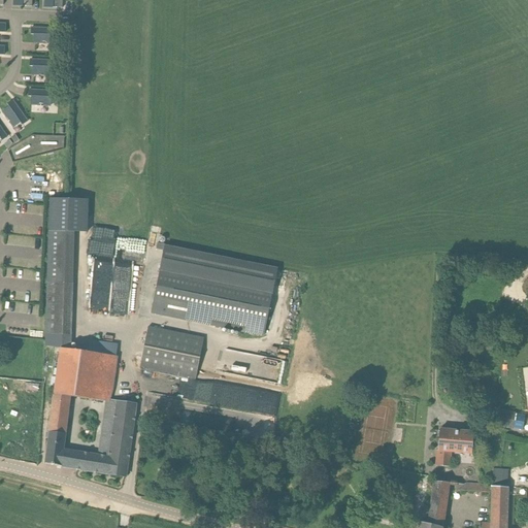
[(62,0),(59,0),(43,0),(44,7),(63,8),(62,0)]
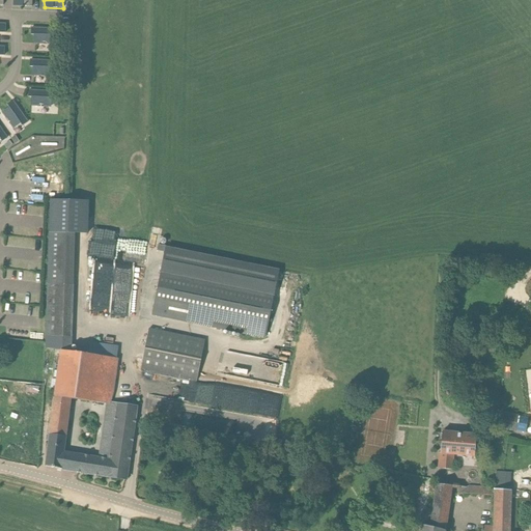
[(34,34),(33,43),(53,44),(53,35),(56,36),(56,30),(31,28),(30,34),(34,34)]
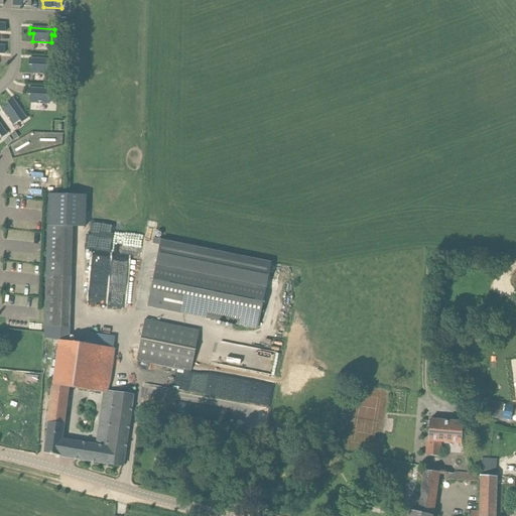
[(32,65),(32,74),(39,74),(39,75),(43,75),(43,74),(50,75),(50,67),(54,67),(54,59),(29,58),(29,65),(32,65)]
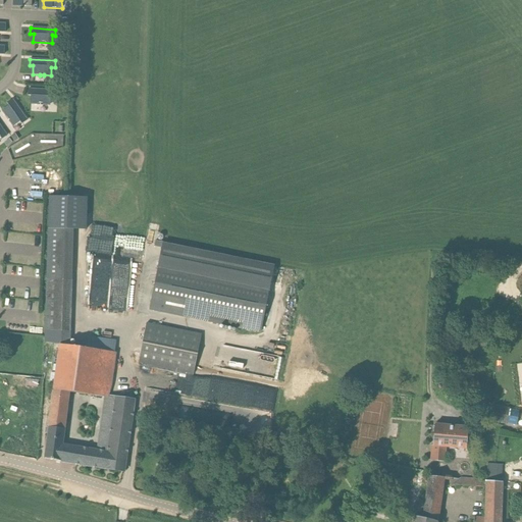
[(29,89),(29,96),(32,96),(32,104),(39,105),(42,106),(42,105),(50,105),(50,97),(53,97),(54,91),(29,89)]
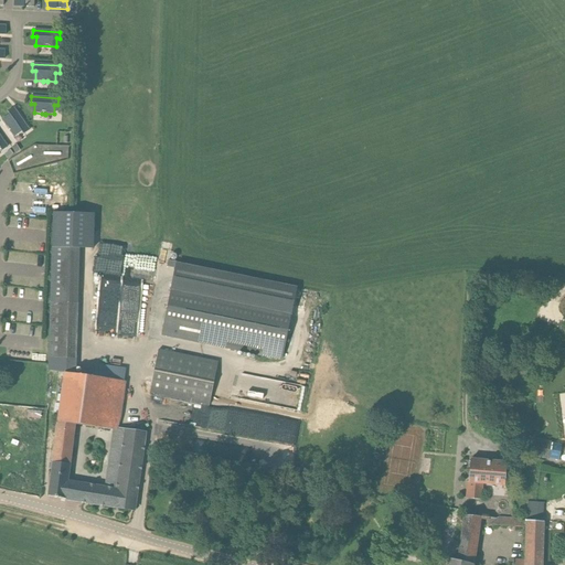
[(2,120),(8,127),(7,127),(9,130),(10,130),(14,137),(22,131),(23,135),(30,130),(14,108),(8,113),(10,115),(2,120)]
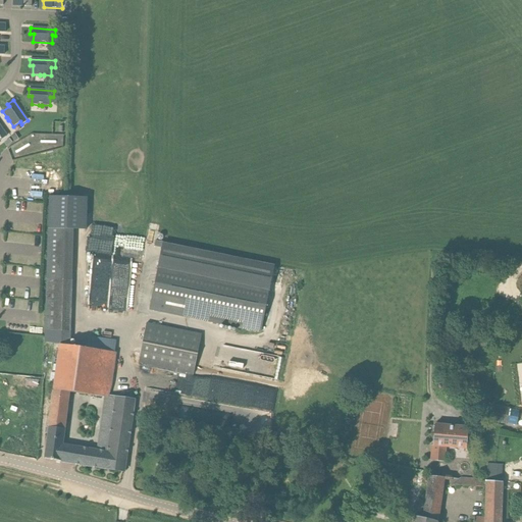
[(75,198),(51,198),(48,345),(72,345),(75,198)]
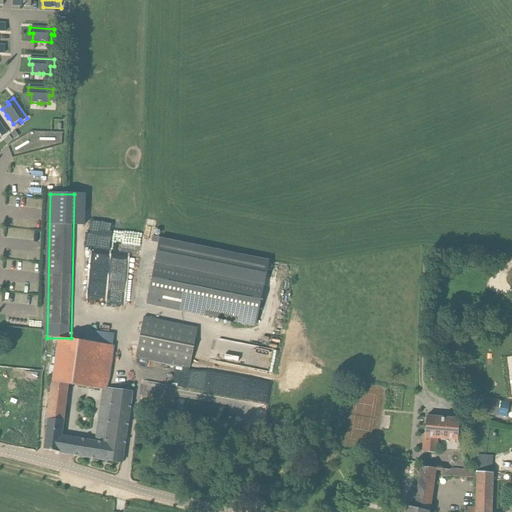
[(256,327),(264,285),(269,261),(160,239),(155,263),(147,305),(256,327)]
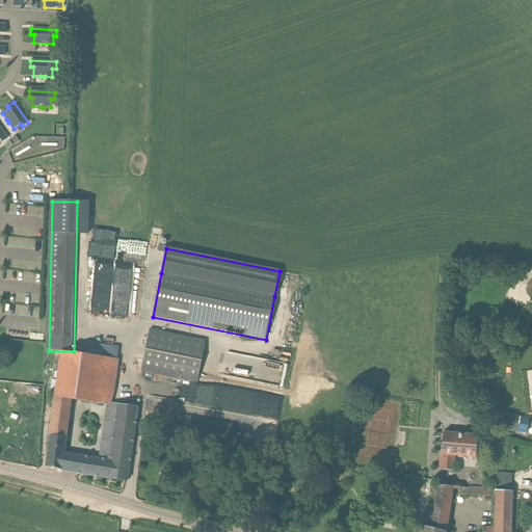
[(90,313),(130,316),(135,263),(118,262),(118,265),(99,263),(98,269),(103,270),(103,278),(95,278),(95,284),(96,284),(96,289),(94,289),(92,297),(91,297),(90,313)]
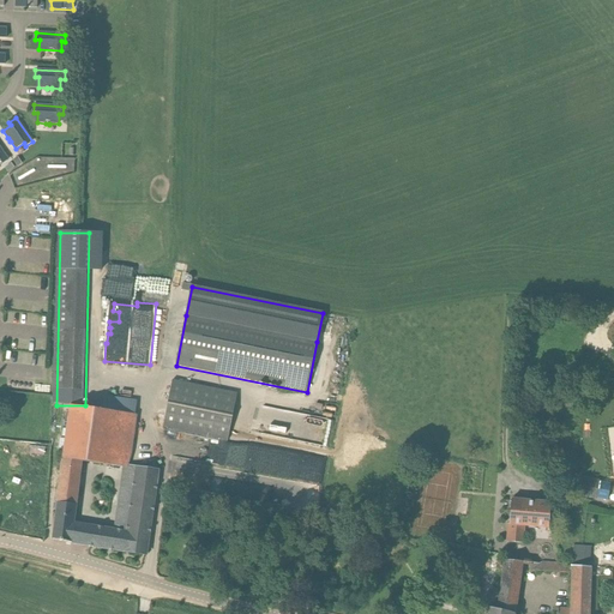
[(228,439),(236,395),(172,380),(163,426),(228,439)]
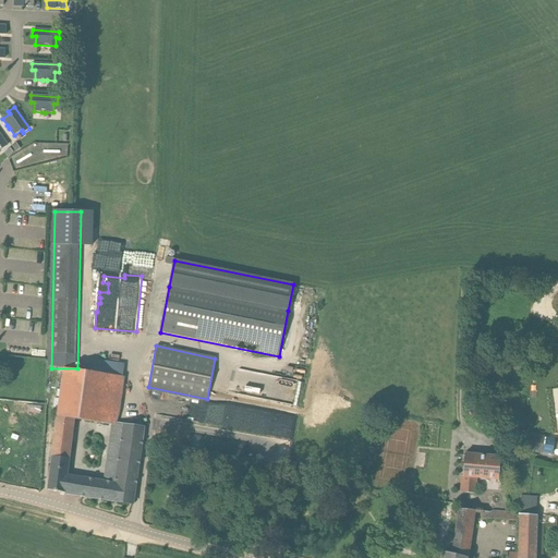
[(67,494),(133,505),(144,426),(118,423),(124,377),(119,376),(92,373),(64,368),(48,490),(67,494)]
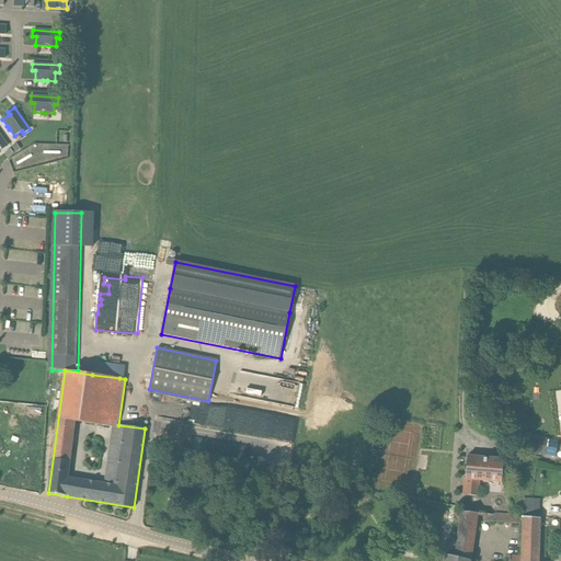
[(41,416),(43,410),(30,407),(29,413),(41,416)]
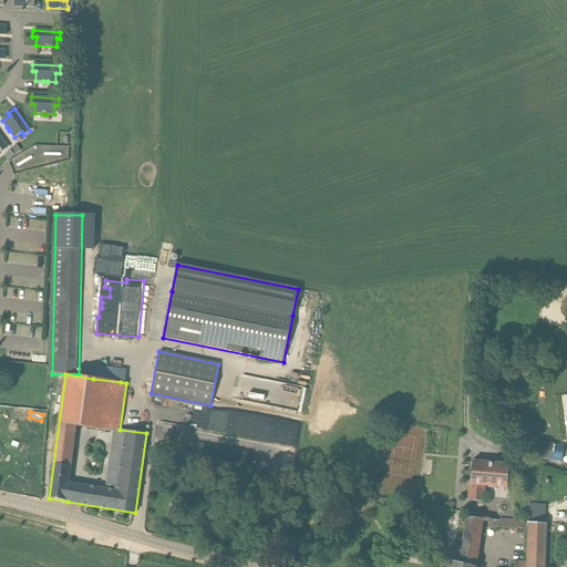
[(535,441),(533,457),(549,461),(553,443),(535,441)]
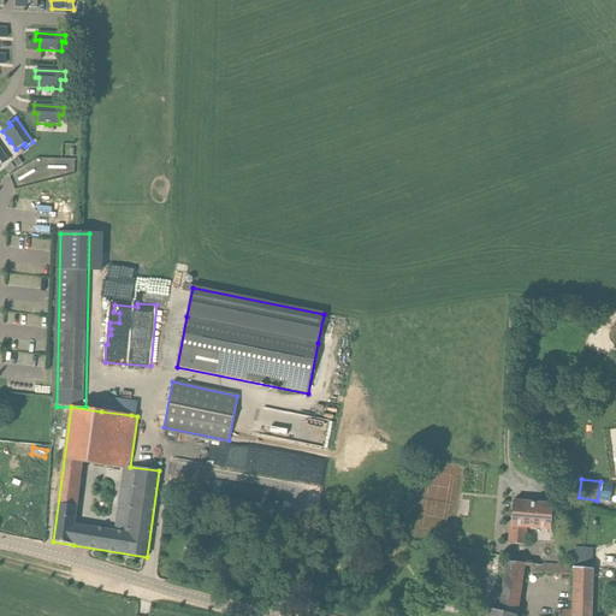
[(279,499),(283,486),(266,480),(261,493),(279,499)]
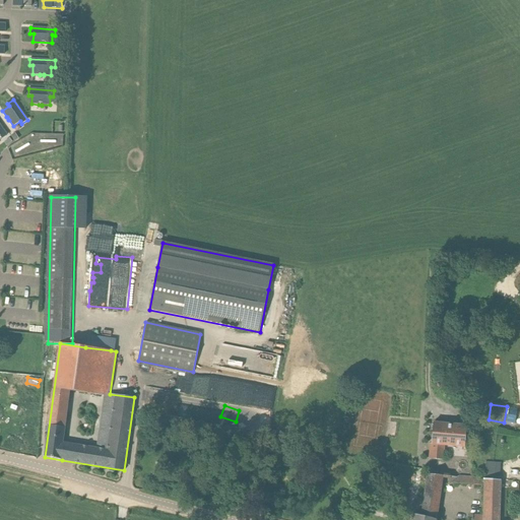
[(431,444),(430,459),(442,460),(443,445),(465,447),(466,427),(433,424),(431,444)]
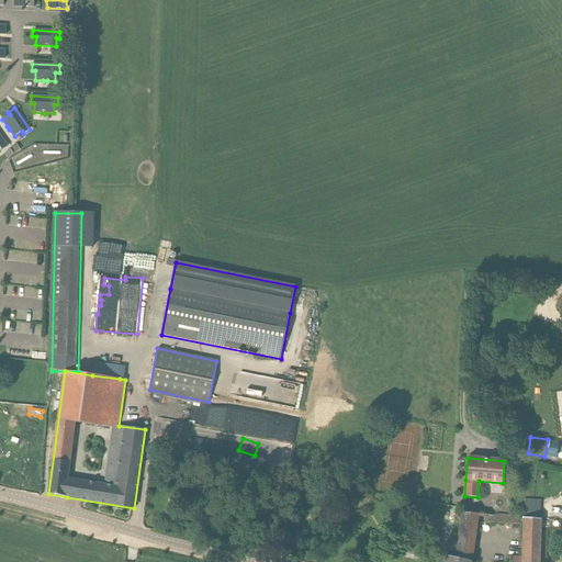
[(445,561),(470,561),(478,514),(462,513),(458,543),(450,541),(447,557),(445,561)]
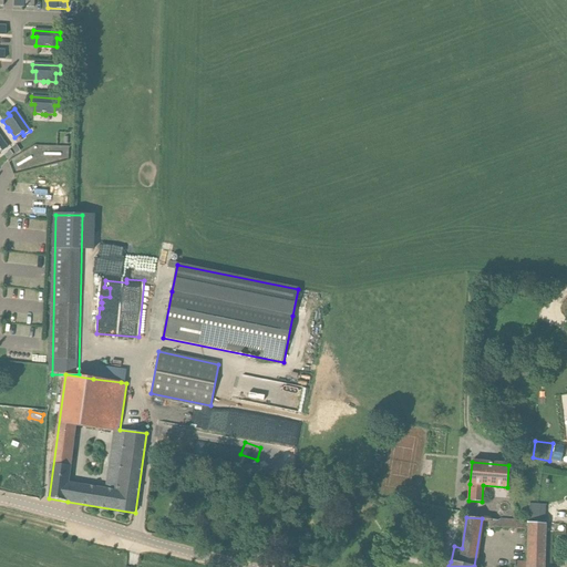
[(527,529),(527,523),(491,519),(490,527),(527,529)]
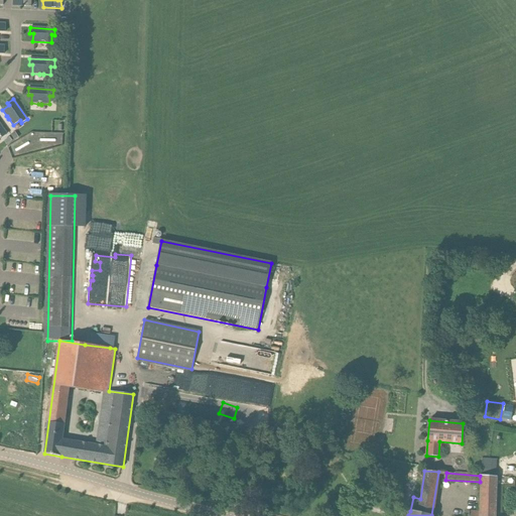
[(479,515),(495,515),(496,477),(480,476),(480,482),(482,482),(481,512),(479,512),(479,515)]
